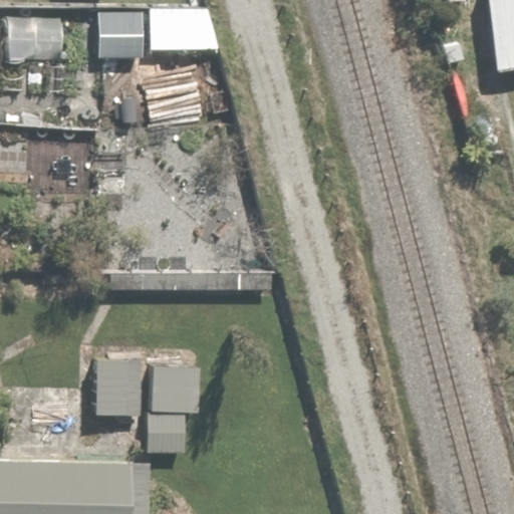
[(513,0),(486,0),(497,75),(513,73),(513,0)]
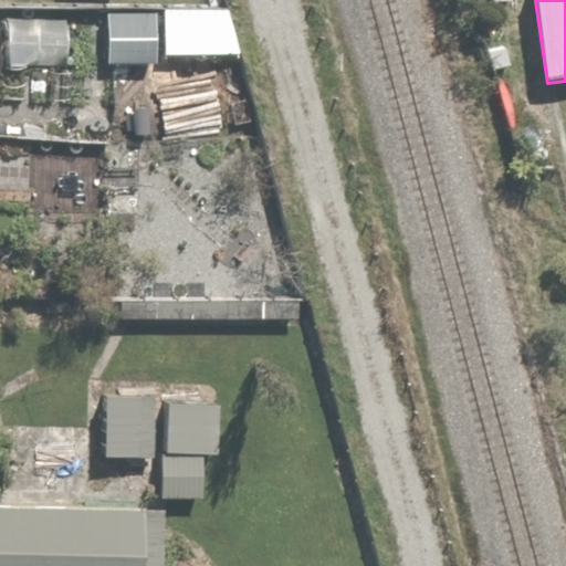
[(170,8),(170,56),(237,58),(237,8),(170,8)]
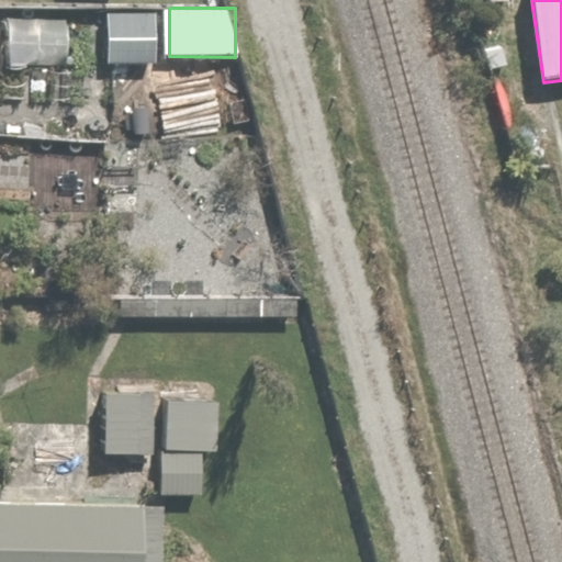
[(8,19),(7,26),(7,64),(75,64),(75,19),(8,19)]
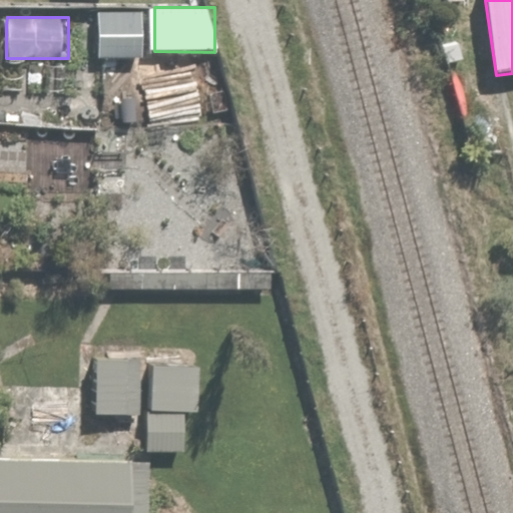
[(149,347),(94,346),(93,412),(145,413),(145,430),(191,431),(193,361),(149,360),(149,347)]
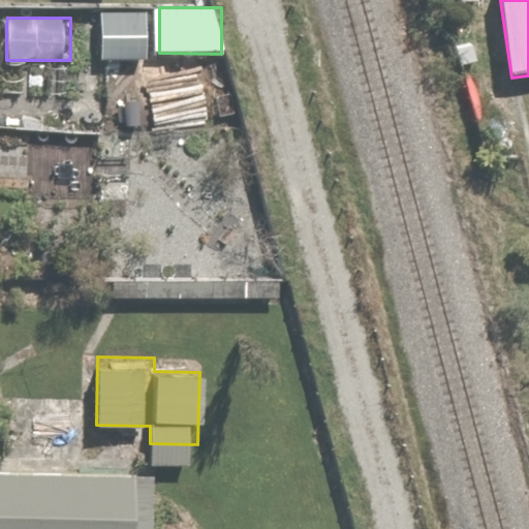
[(139,528),(142,471),(0,467),(0,528),(139,528)]
